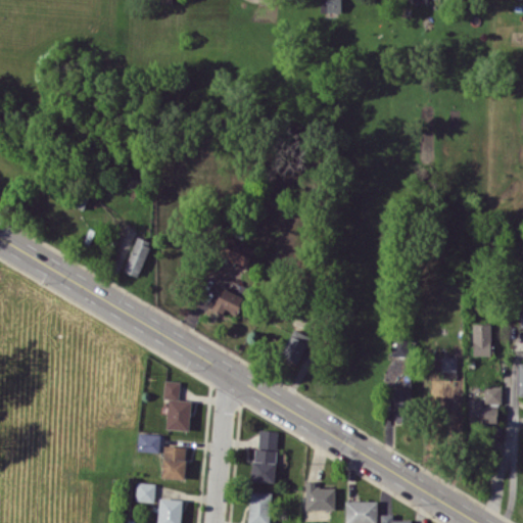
[(326,0),(326,12),(341,11),(340,0),(326,0)]
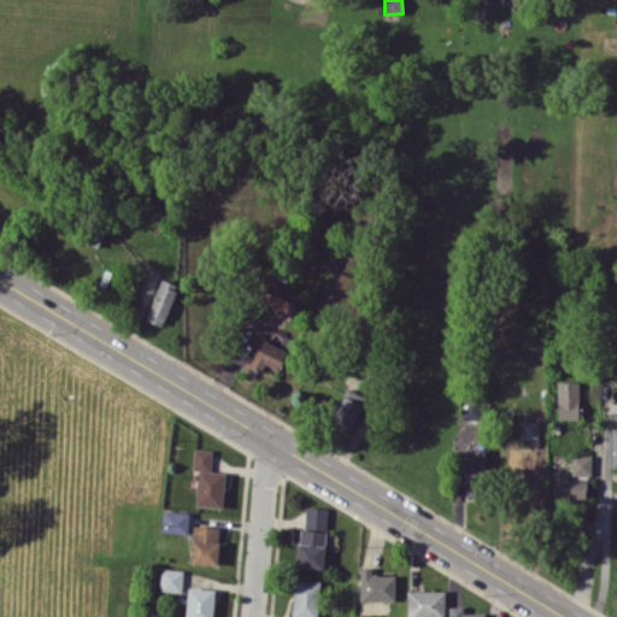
[(177,283),(159,278),(147,321),(165,325),(177,283)]
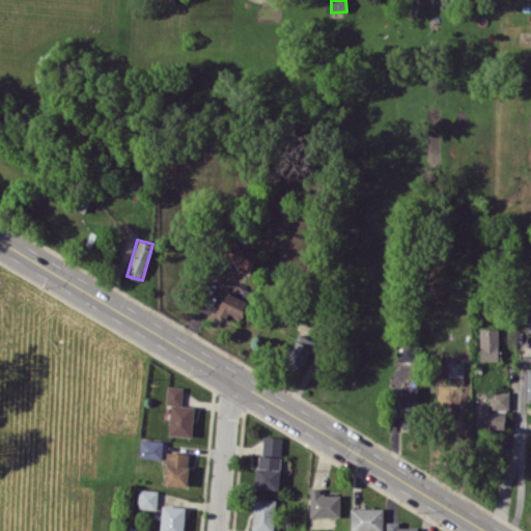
[(251,270),(258,252),(230,241),(223,258),(251,270)]
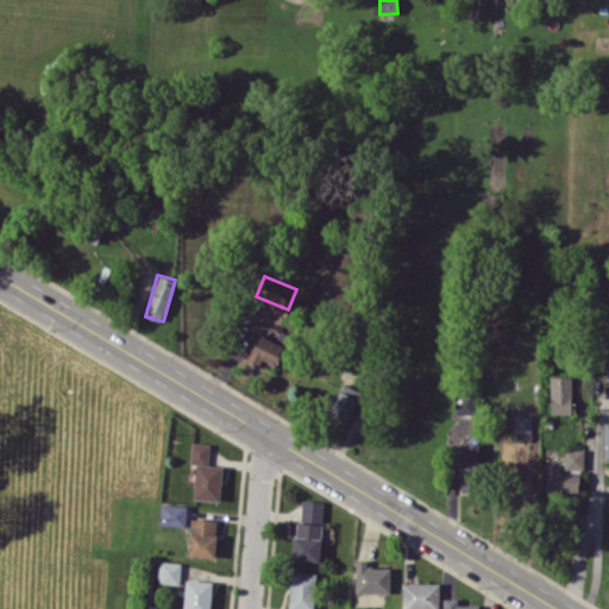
[(262,326),(249,360),(259,365),(261,360),(275,365),(287,336),(262,326)]
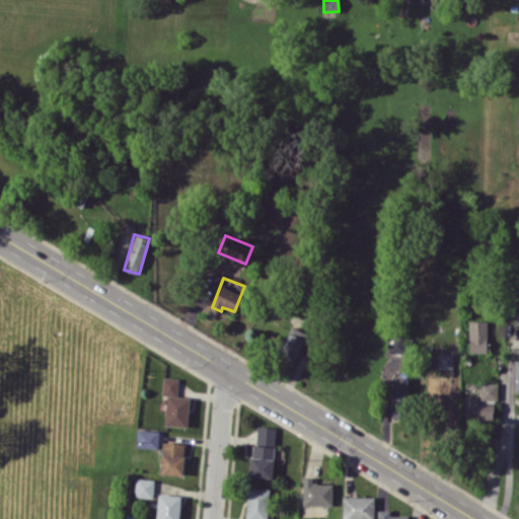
[(469,352),(488,352),(487,321),(468,321),(469,352)]
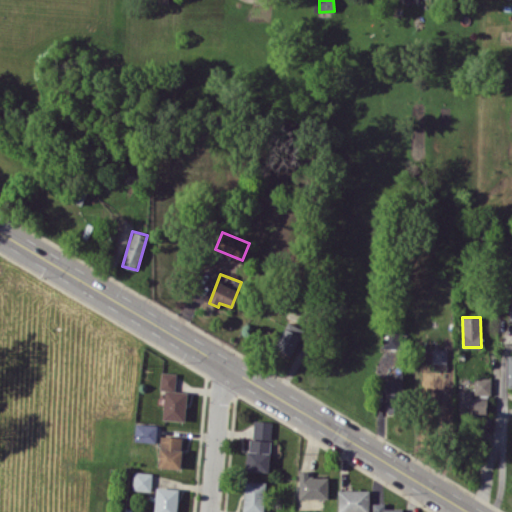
[(304,329),(287,321),(275,347),(291,355),(304,329)]
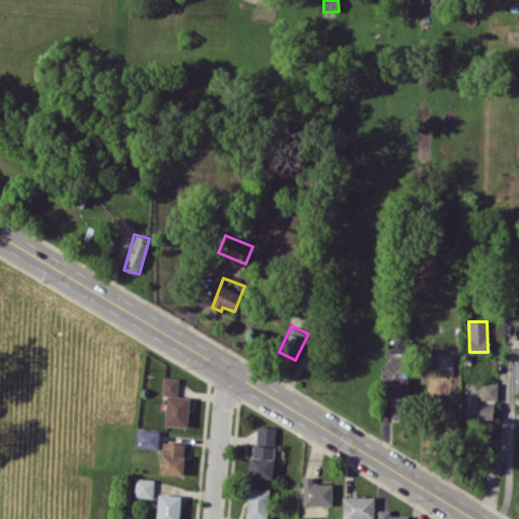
[(439,374),(452,374),(453,354),(432,353),(431,368),(439,368),(439,374)]
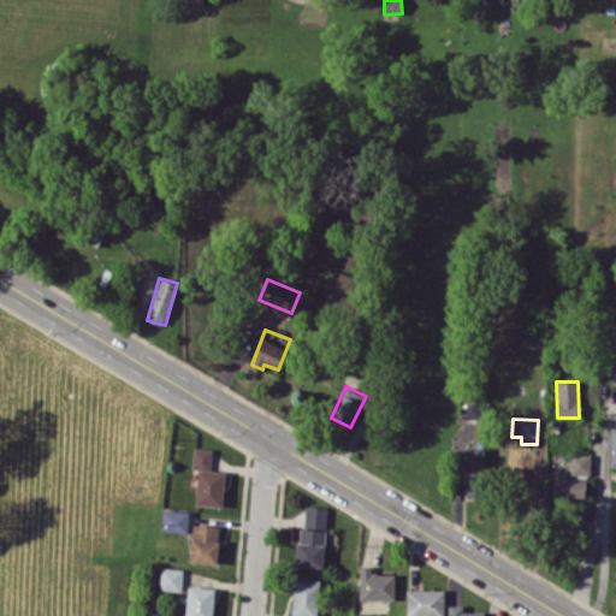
[(211,448),(193,448),(193,467),(211,468),(211,448)]
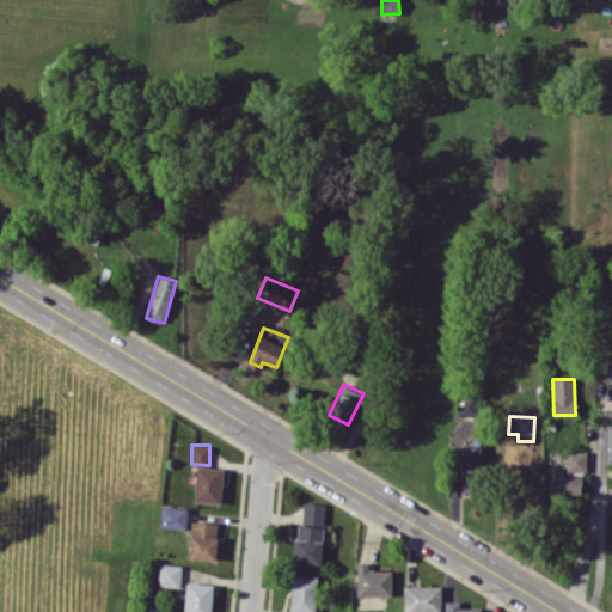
[(481,493),(482,446),(464,445),(461,493),(481,493)]
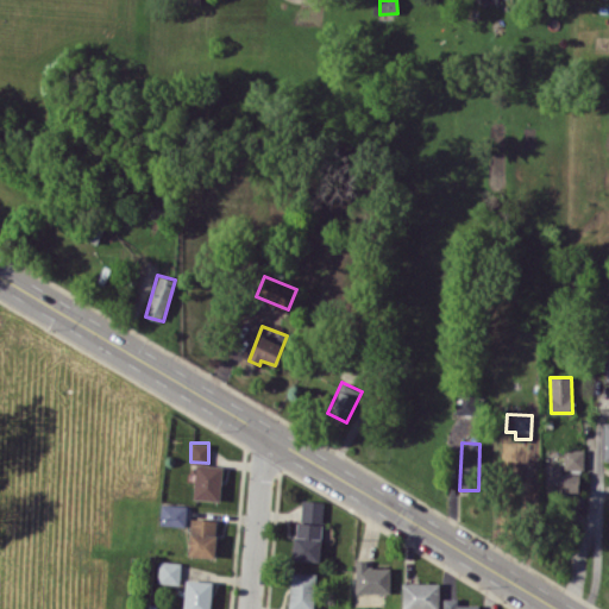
[(584,449),(564,449),(564,469),(584,468),(584,449)]
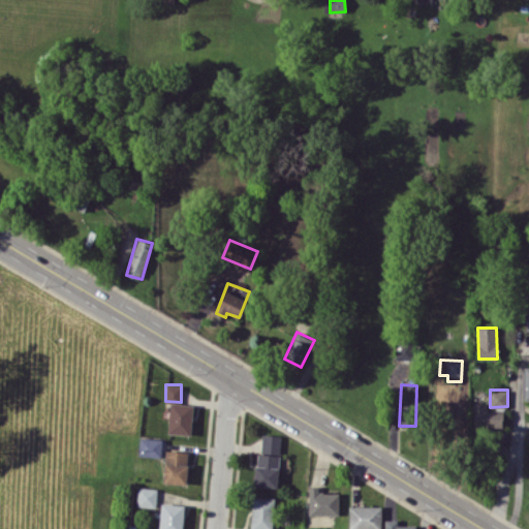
[(192,403),(169,403),(168,434),(191,434),(192,403)]
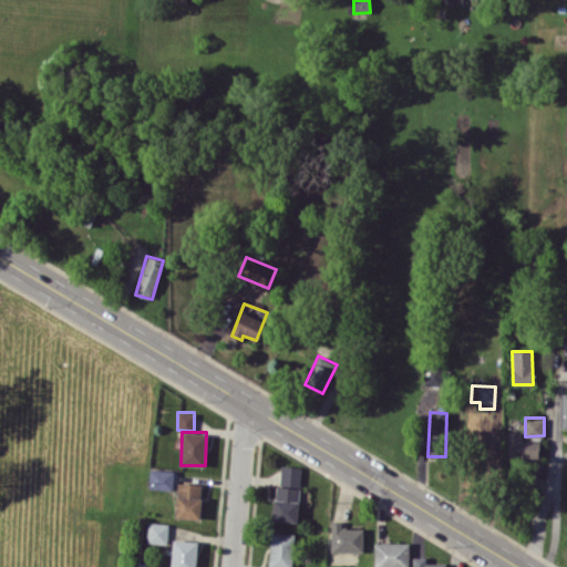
[(507,459),(539,459),(539,440),(522,440),(523,432),(507,432),(507,459)]
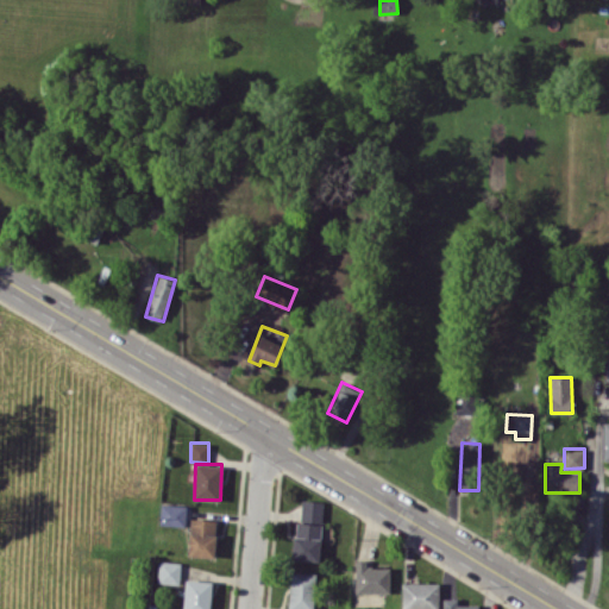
[(322,521),(322,501),(301,500),(301,520),(322,521)]
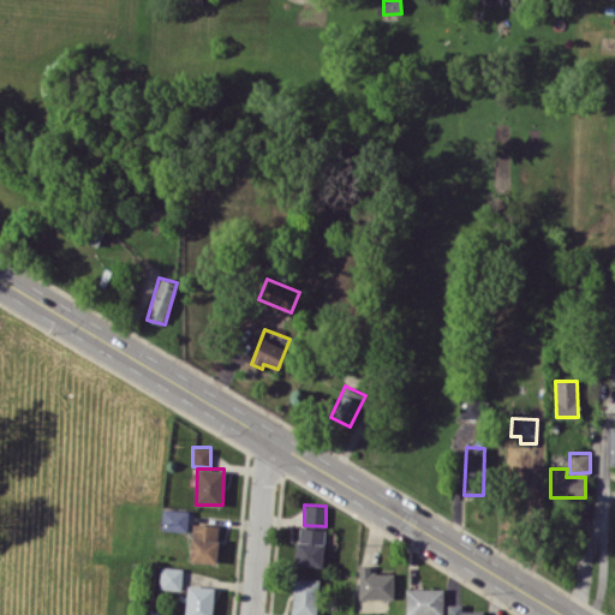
[(187,509),(162,508),(161,530),(187,531),(187,509)]
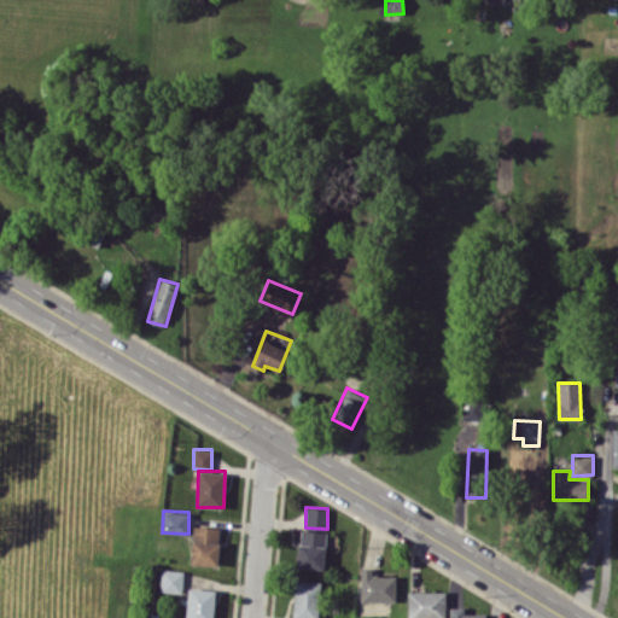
[(217,565),(219,526),(192,526),(191,564),(217,565)]
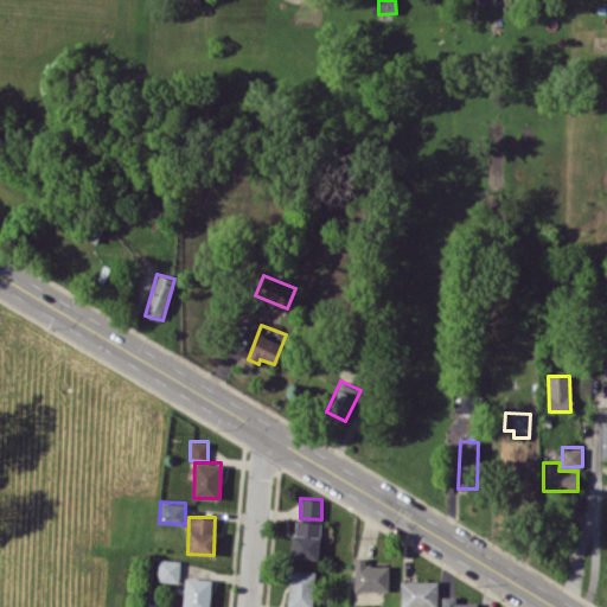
[(320,522),(294,521),(292,557),(319,558),(320,522)]
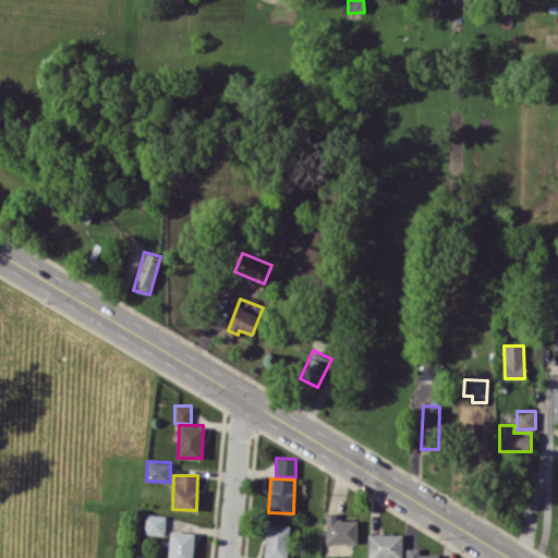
[(356,543),(358,520),(337,519),(337,513),(326,512),(325,543),(356,543)]
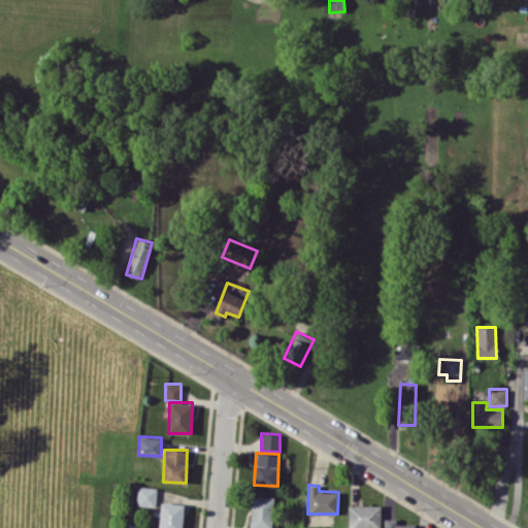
[(157,487),(137,486),(136,505),(156,506),(157,487)]
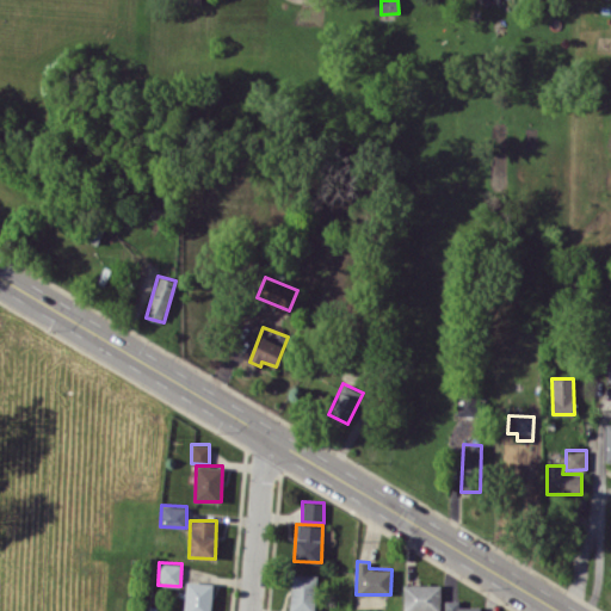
[(314,610),(316,574),(291,573),(289,610),(314,610)]
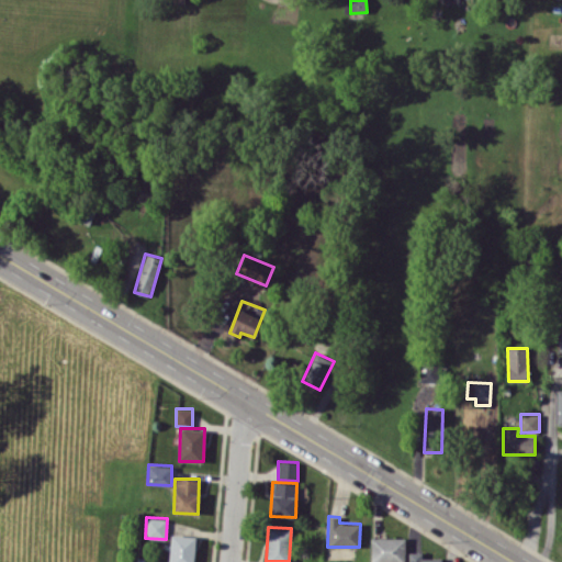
[(193,561),(195,536),(170,535),(169,561),(193,561)]
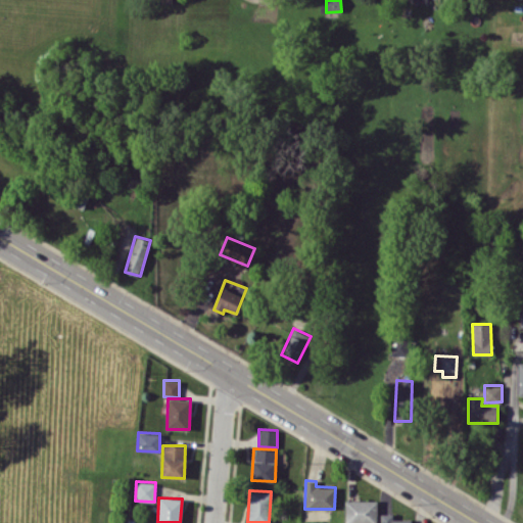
[(377,522),(377,500),(345,500),(344,522),(377,522)]
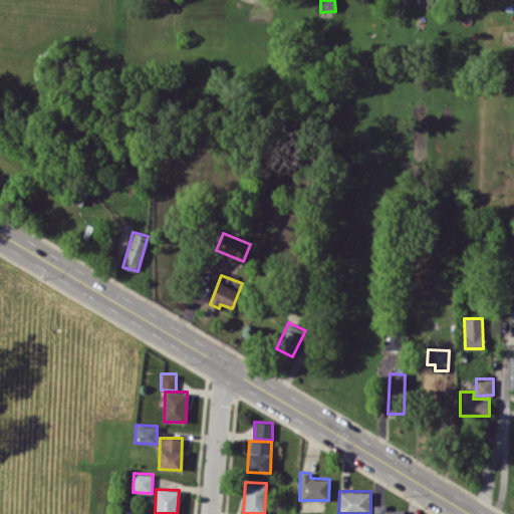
[(373,513),(404,513),(404,510),(387,510),(386,505),(373,505),(373,513)]
